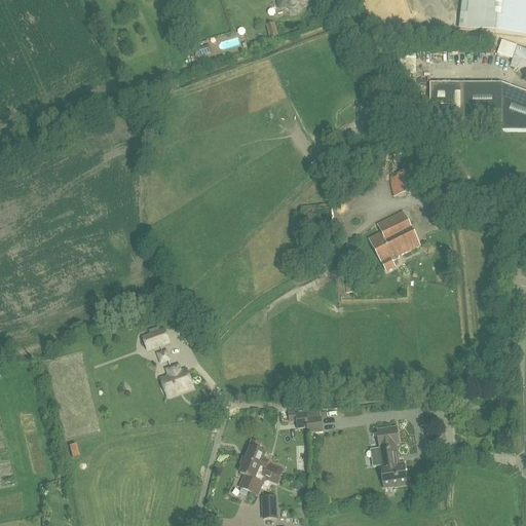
[(278,0),(280,8),(287,6),(288,7),(288,8),(289,9),(290,9),(291,10),(292,10),(293,10),(294,10),(295,9),(296,8),(297,7),(297,6),(297,5),(297,4),(305,2),(304,0),(278,0)]
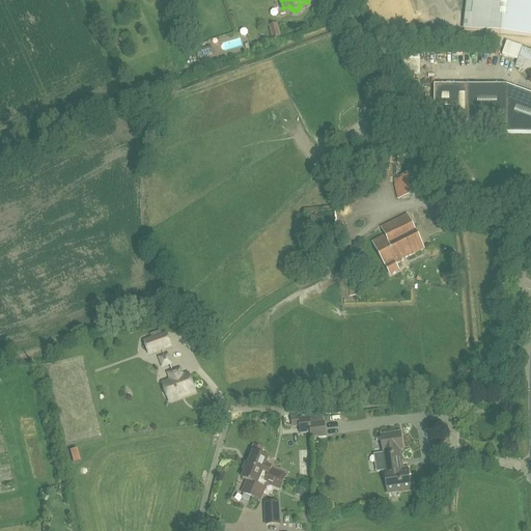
[(530,36),(530,0),(467,0),(465,30),(530,36)]
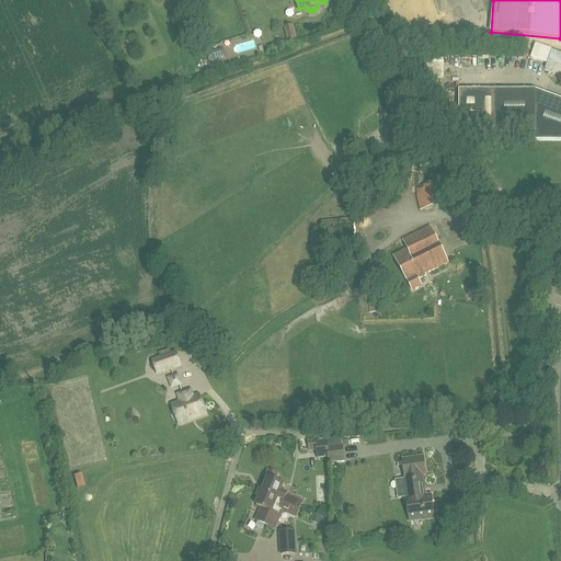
[(547,64),(551,49),(535,44),(530,57),(547,64)]
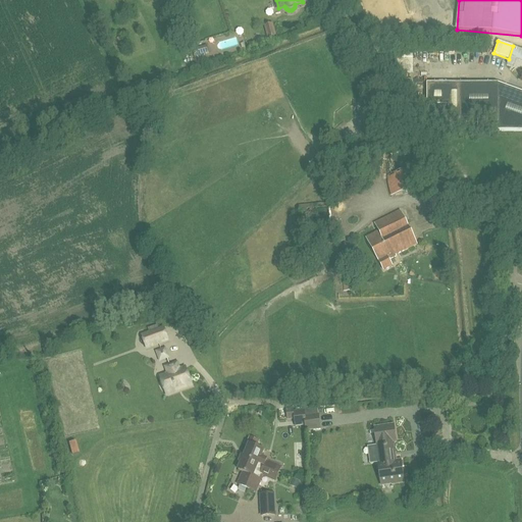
[(521,92),(498,84),(460,84),(427,84),(427,106),(449,106),(449,120),(498,119),(498,132),(521,131),(521,92)]
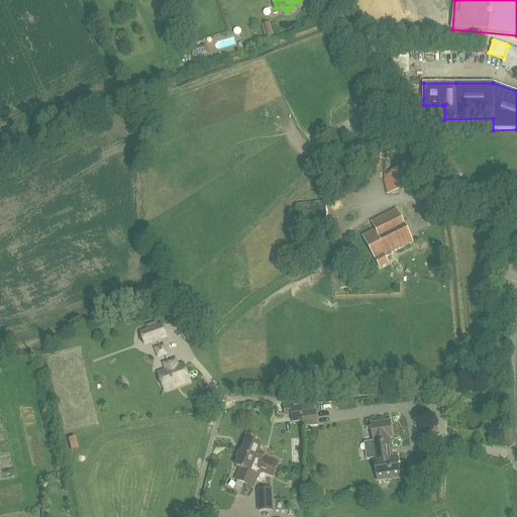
[(418,188),(410,148),(380,154),(387,194),(418,188)]
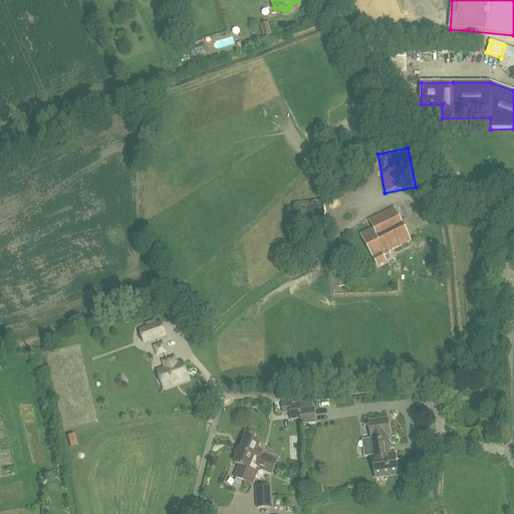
[(411,241),(395,208),(369,221),(372,228),(361,234),(377,267),(387,262),(383,256),(391,253),(390,252),(411,241)]
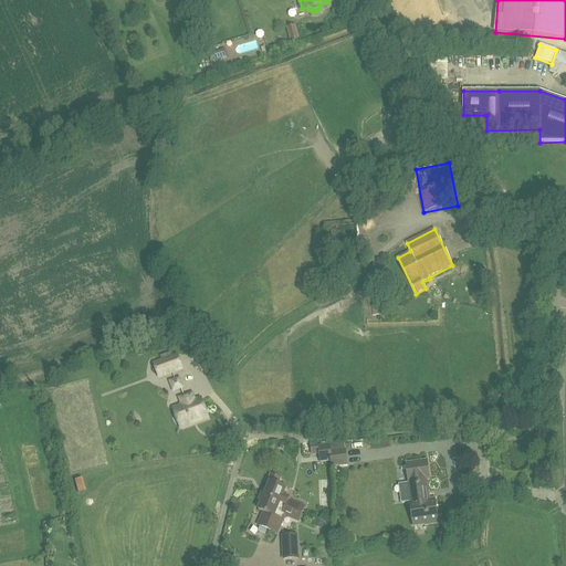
[(158,379),(184,370),(178,354),(171,356),(170,353),(160,357),(161,360),(153,363),(158,379)]
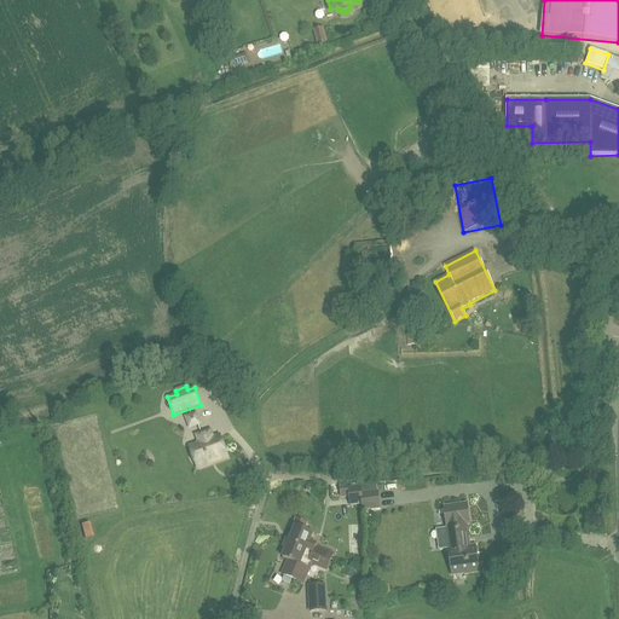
[(194,412),(184,417),(189,429),(198,426),(194,412)]
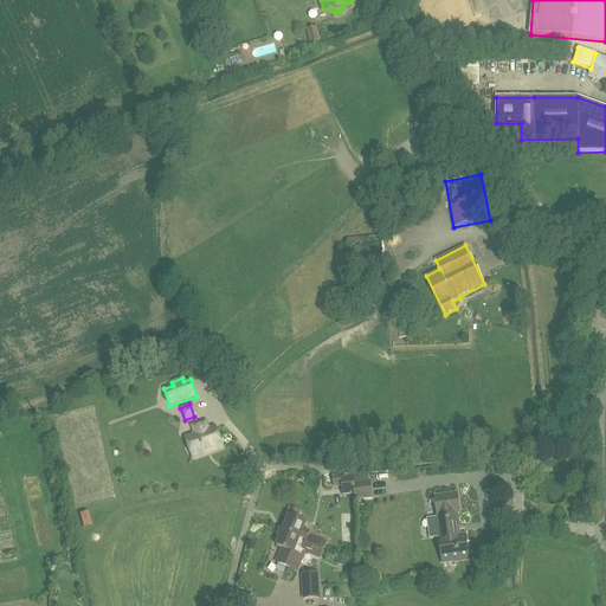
[(205,423),(193,427),(197,437),(187,440),(187,442),(187,445),(187,447),(188,450),(189,452),(192,455),(193,458),(206,453),(205,451),(221,445),(217,430),(208,432),(205,423)]
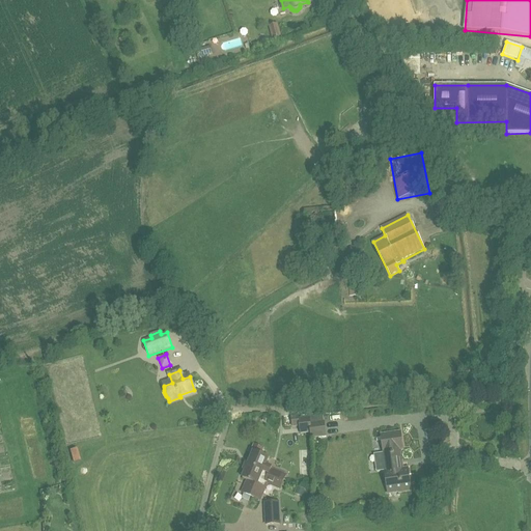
[(301,434),(311,431),(311,424),(310,417),(299,419),(301,434)]
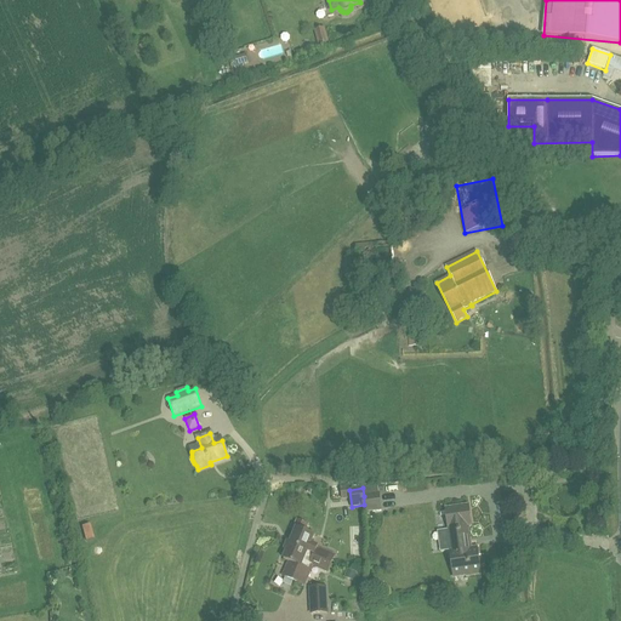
[(380,494),(364,496),(364,505),(365,513),(381,511),(380,494)]
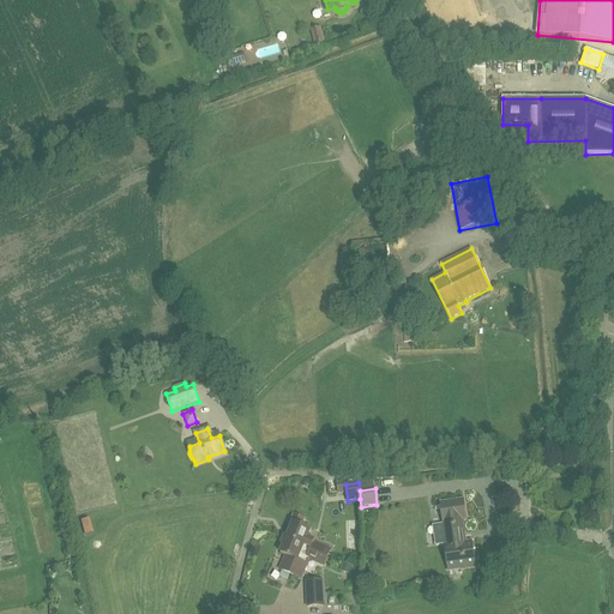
[(463,500),(441,504),(446,546),(445,546),(449,571),(475,567),(471,542),(465,542),(462,518),(465,517),(463,500)]
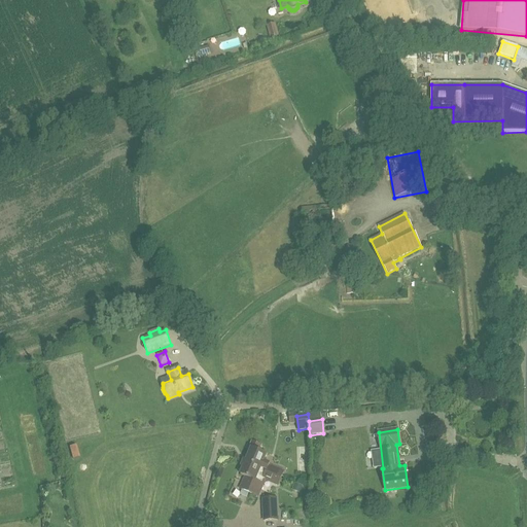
[(274,473),(277,468),(264,463),(267,455),(258,452),(261,446),(252,442),(244,461),(274,475),(274,473)]
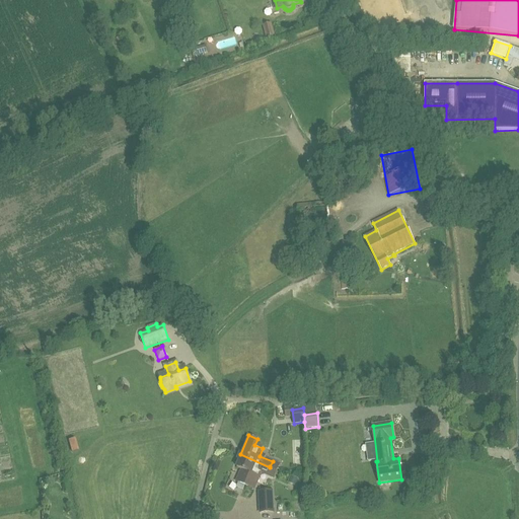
[(71,451),(78,450),(75,438),(68,439),(71,451)]
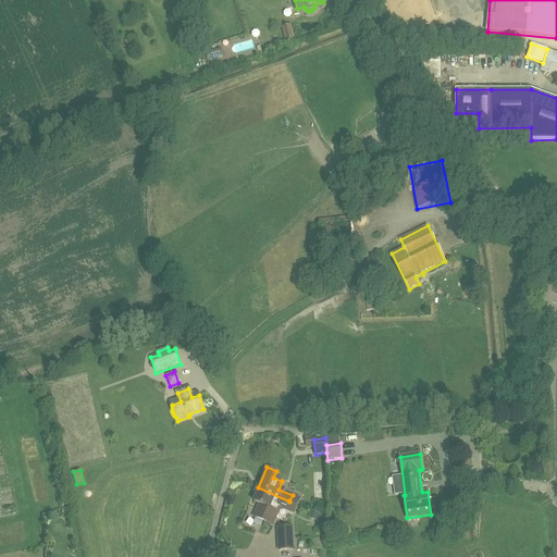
[(297,504),(289,500),(289,502),(258,487),(255,493),(257,494),(254,502),(259,504),(256,512),(274,521),(280,507),(294,514),(297,504)]
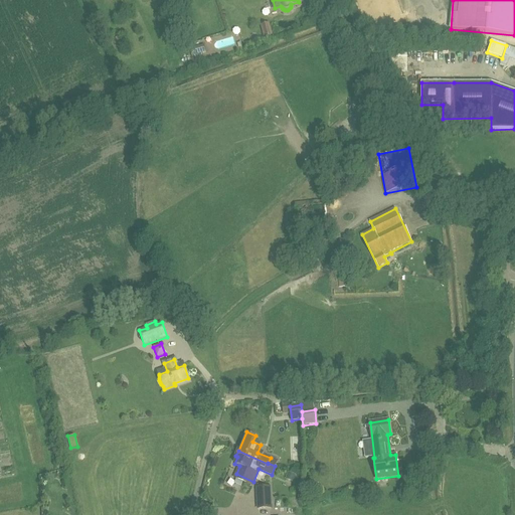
[(286,478),(295,481),(297,476),(289,473),(286,478)]
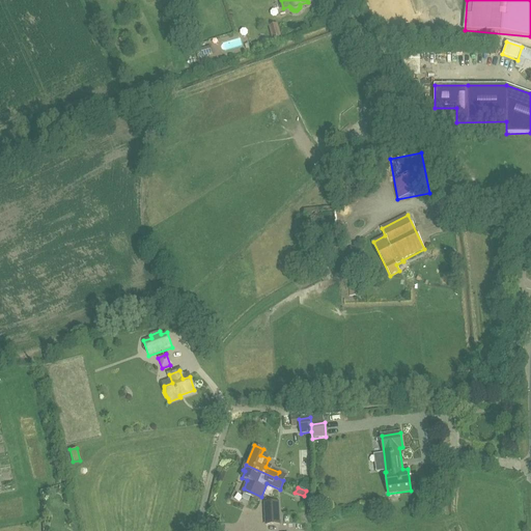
[(278,503),(264,503),(266,525),(279,524),(278,503)]
